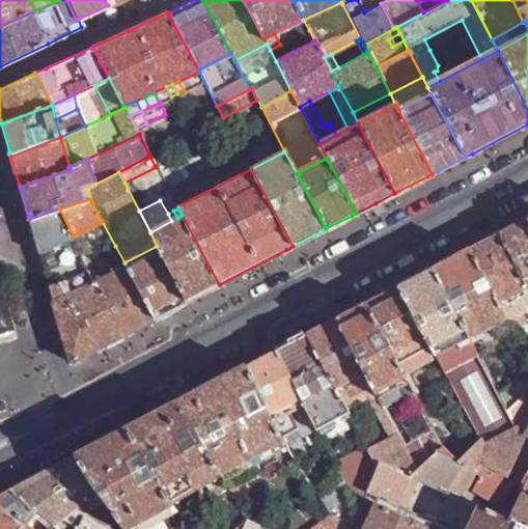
[(38,251),(75,238),(73,235),(59,209),(29,219),(38,251)]
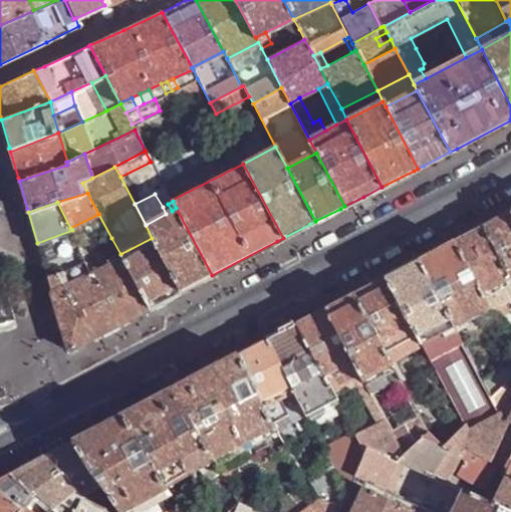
[(172,211),(168,204),(163,207),(166,214),(172,211)]
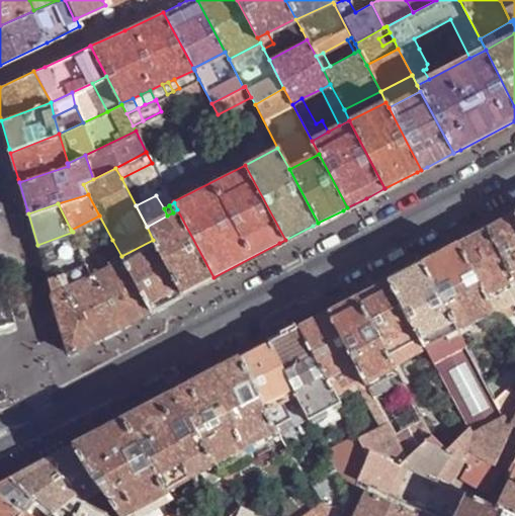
[(208,279),(213,277),(177,209),(173,212),(167,216),(147,227),(153,240),(182,293),(208,279)]
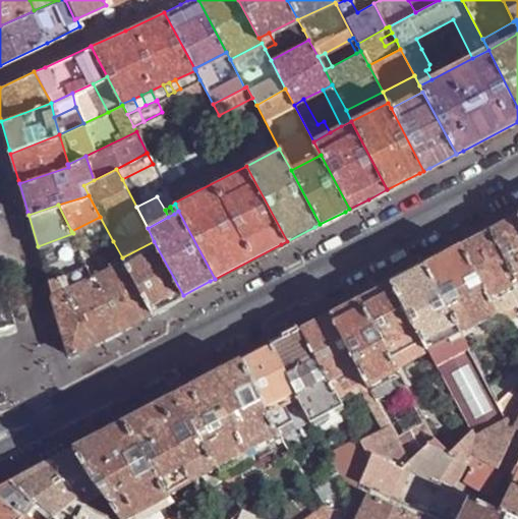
[(490,225),(484,228),(512,280),(517,276),(517,222),(513,213),(490,225)]
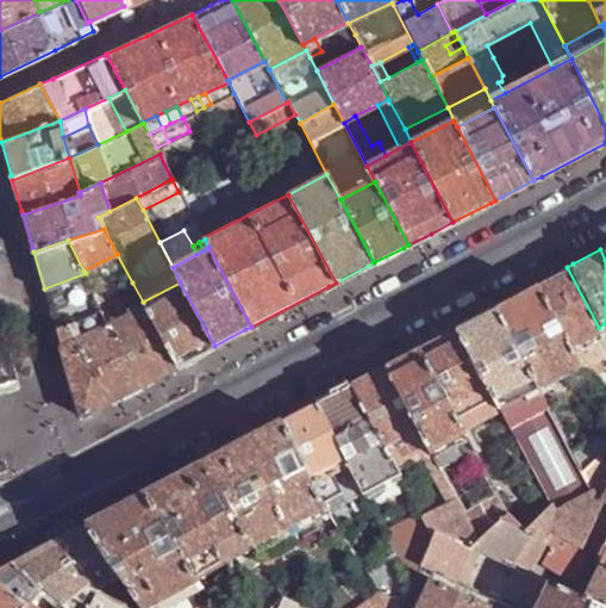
[(537,283),(532,285),(564,346),(593,330),(599,328),(567,267),(537,283)]
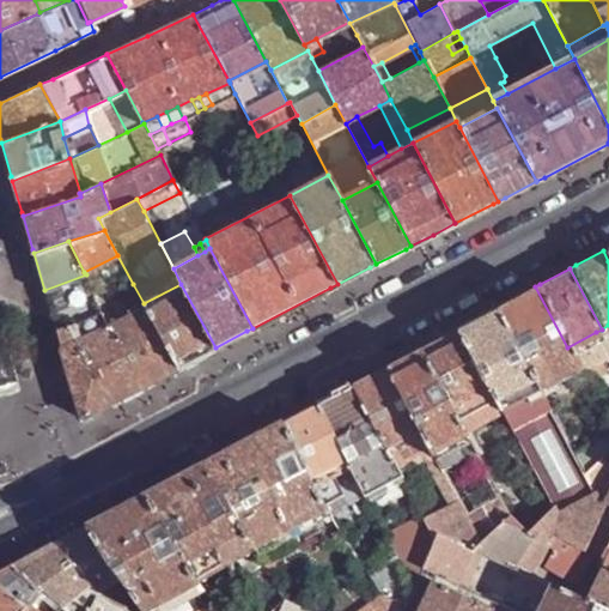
[(71,326),(103,309),(99,300),(86,274),(44,290),(52,315),(64,312),(71,325),(71,326)]
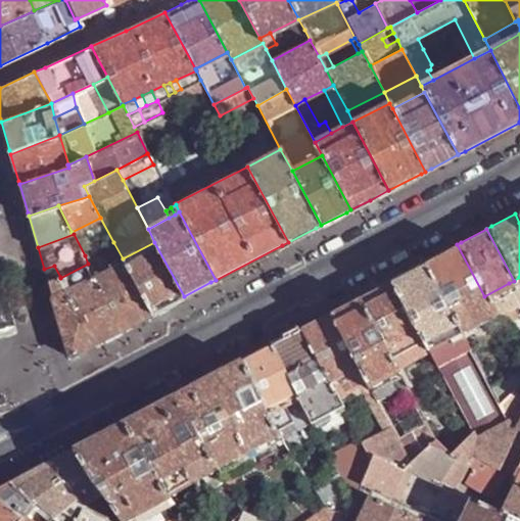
[(95,276),(124,262),(123,258),(113,242),(85,255),(88,264),(95,276)]
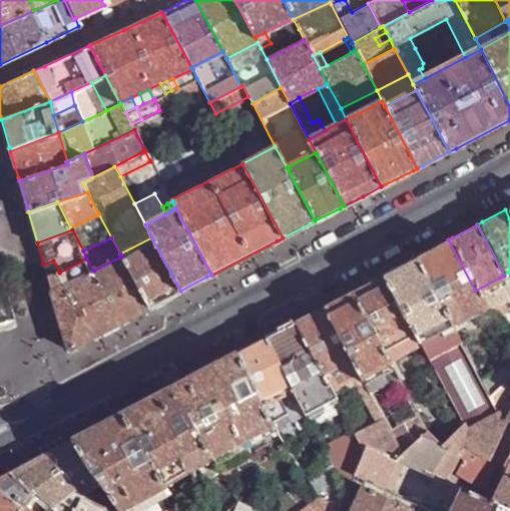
[(151,237),(120,253),(121,257),(148,307),(175,293),(180,291),(151,237)]
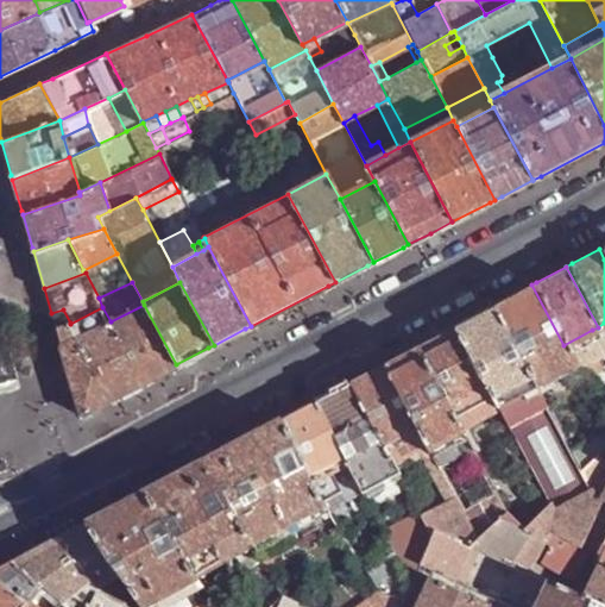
[(497,302),(490,306),(531,386),(573,363),(563,345),(531,285),(497,302)]
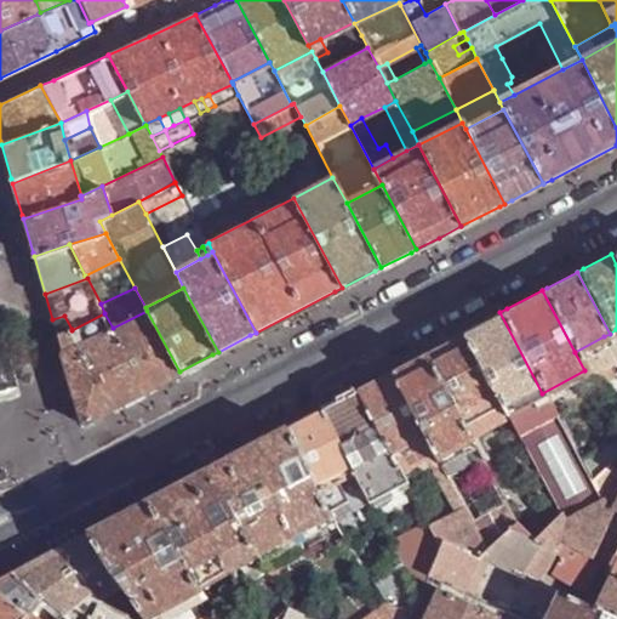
[(147,311),(113,328),(146,390),(150,387),(180,372),(147,311)]
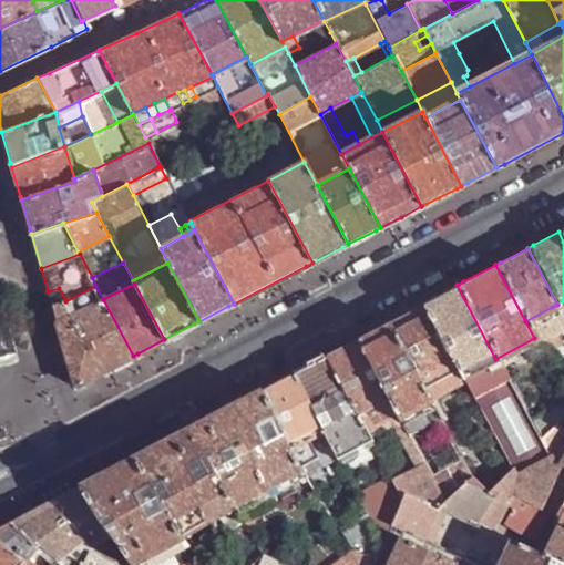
[(451,288),(421,304),(452,361),(461,378),(495,359),(457,285),(451,288)]
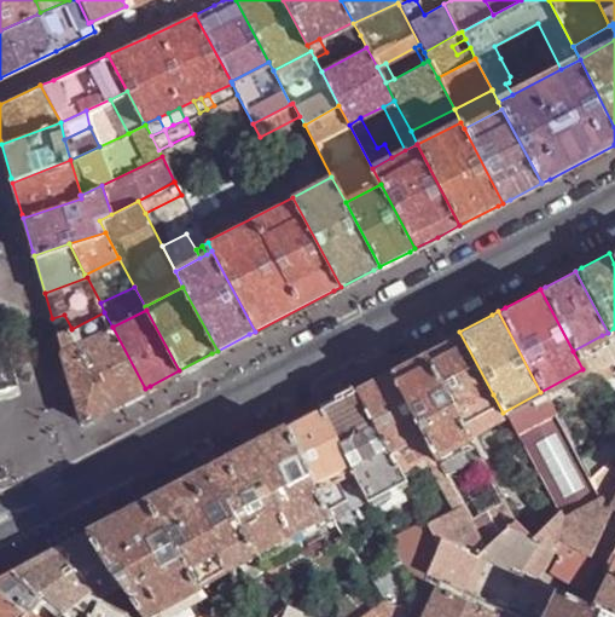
[(115,404),(145,388),(112,327),(104,312),(71,329),(110,407),(115,404)]
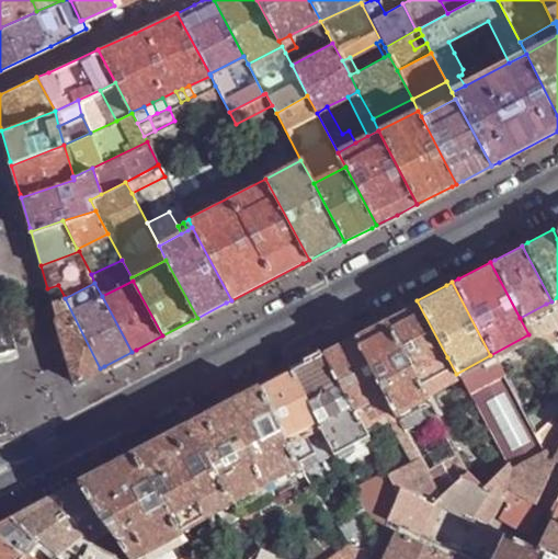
[(50,301),(65,297),(58,285),(47,288),(50,301)]
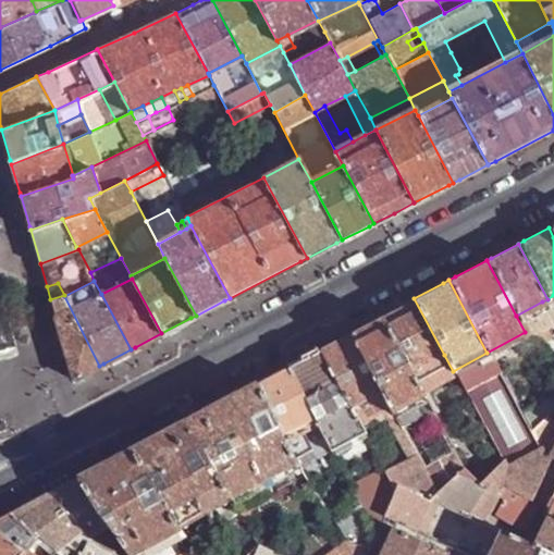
[(64,295),(50,299),(73,377),(76,378),(95,368),(99,366),(64,296),(64,295)]
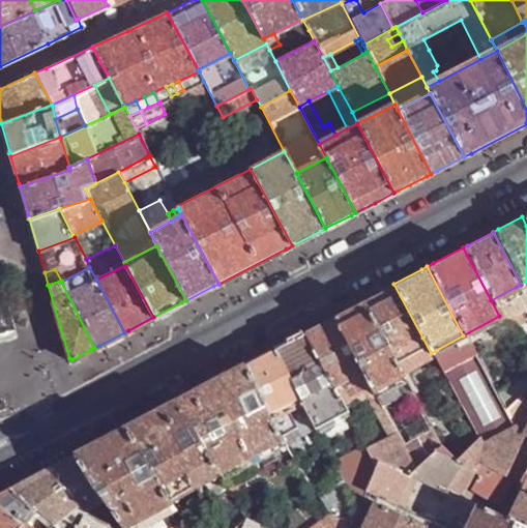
[(363,299),(359,301),(388,355),(422,338),(393,284),(363,299)]
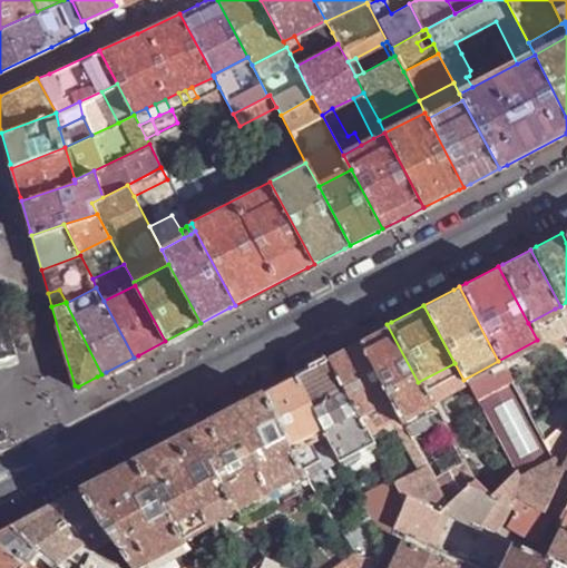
[(566,319),(560,306),(555,309),(565,325),(566,323),(566,319)]
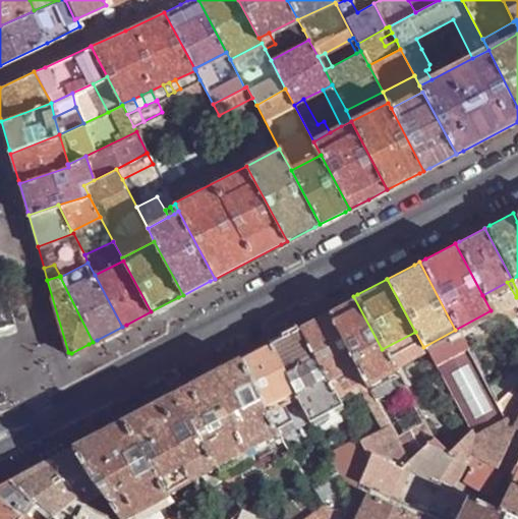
[(332,308),(327,311),(354,364),(371,398),(400,382),(382,349),(353,296),(332,308)]
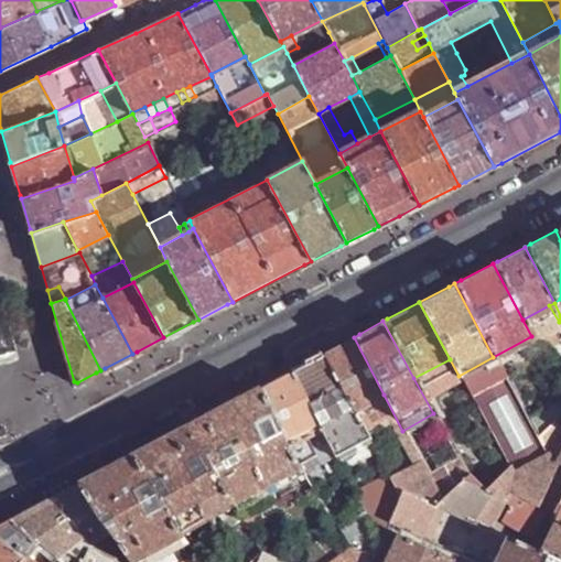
[(328,350),(322,354),(352,411),(374,400),(384,395),(354,337),(328,350)]
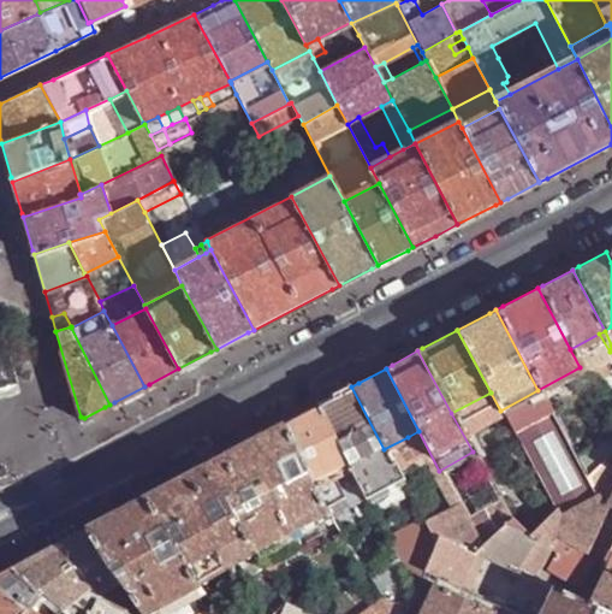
[(324,401),(315,406),(348,468),(355,482),(363,497),(376,491),(399,479),(384,449),(351,387),(324,401)]
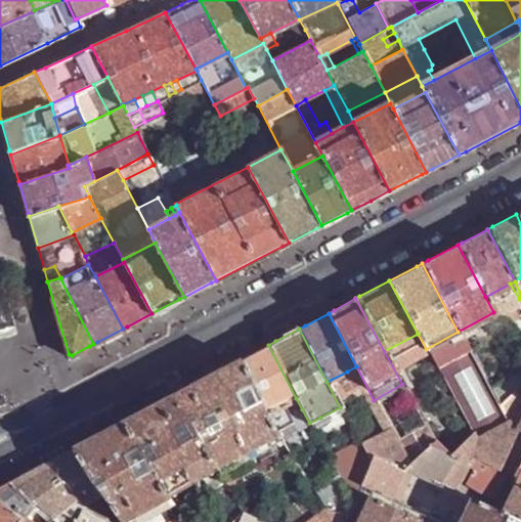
[(458,332),(426,349),(469,431),(472,436),(504,420),(495,403),(486,386),(458,332)]
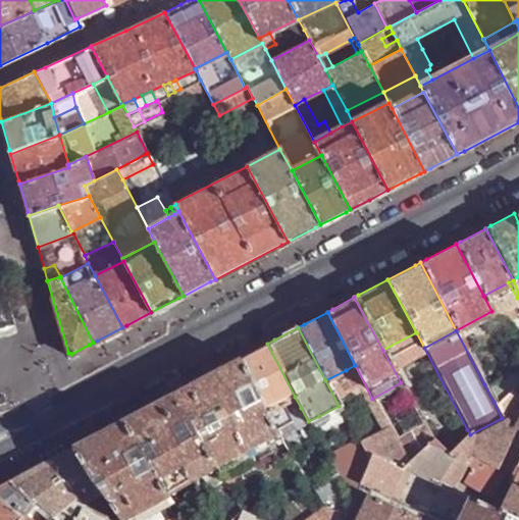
[(267,344),(238,359),(264,412),(288,400),(295,397),(267,344)]
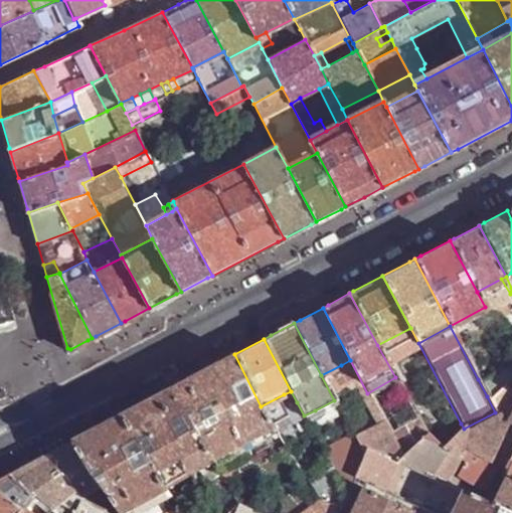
[(227,358),(168,388),(209,462),(267,431),(272,429),(261,406),(234,354),(227,358)]
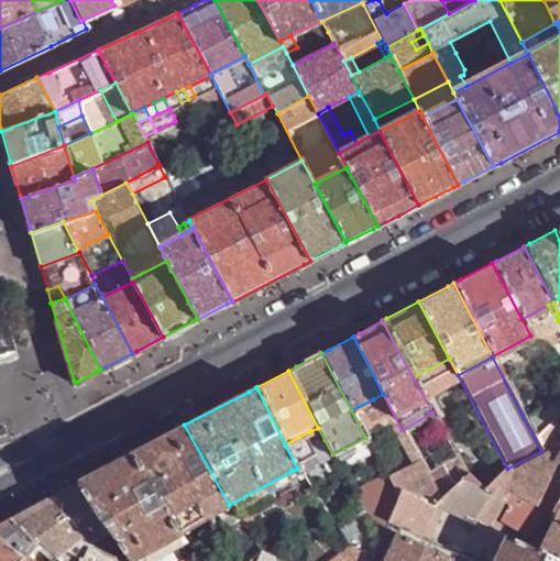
[(559,392),(523,415),(533,433),(545,421),(551,415),(559,406),(559,392)]
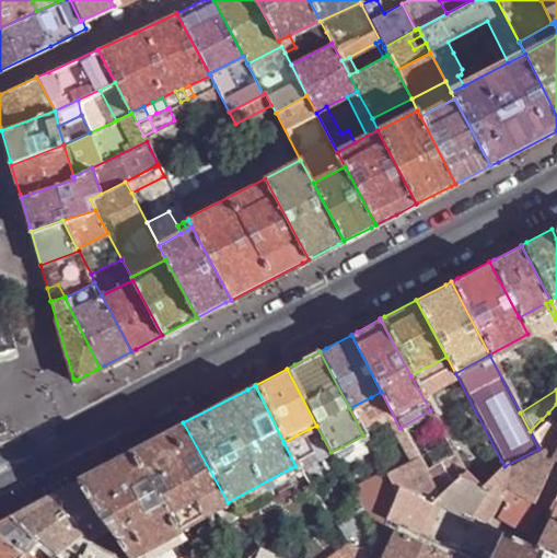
[(381,392),(371,397),(404,462),(382,473),(387,481),(418,465),(399,428),(381,392)]
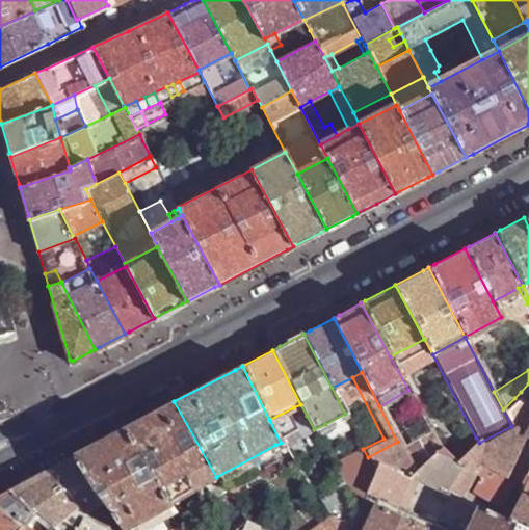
[(528,396),(521,392),(514,398),(527,403),(528,398),(528,396)]
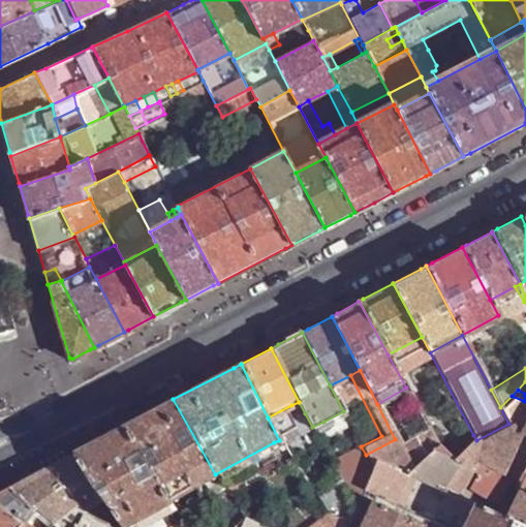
[(525,402),(524,401),(512,396),(500,407),(508,424),(516,437),(519,432),(523,434),(525,425),(525,402)]
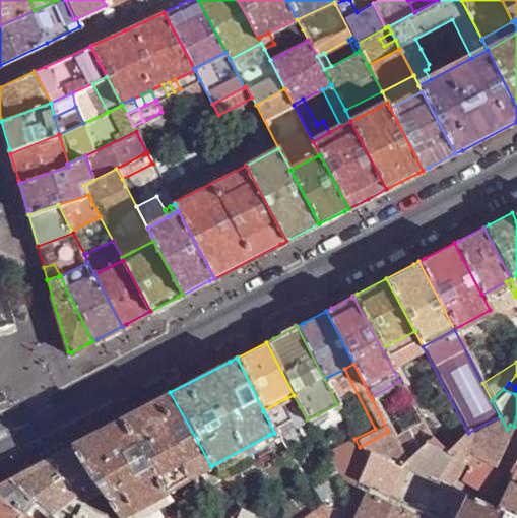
[(164,396),(120,418),(164,492),(211,466),(170,392),(164,396)]
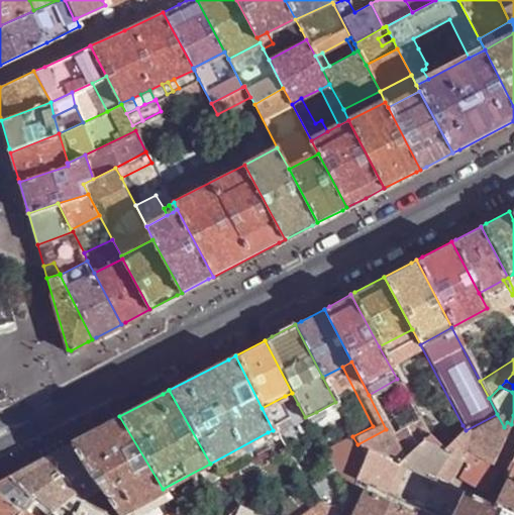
[(292,393),(285,396),(291,407),(298,404),(292,393)]
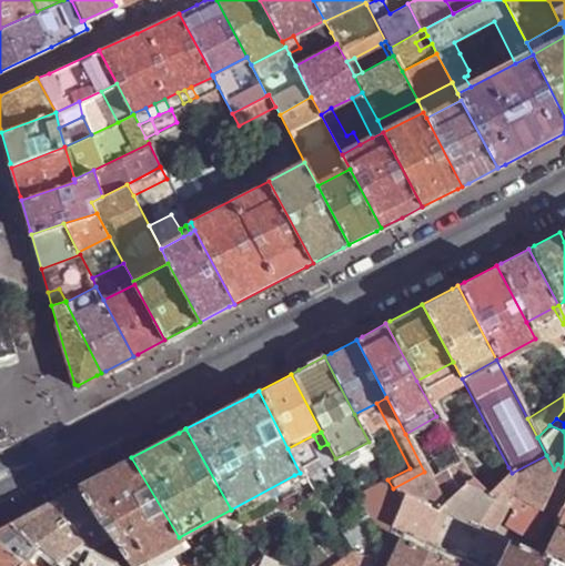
[(320,485),(341,473),(335,458),(328,444),(320,447),(313,435),(288,448),(300,473),(302,477),(304,482),(309,491),(320,485)]
